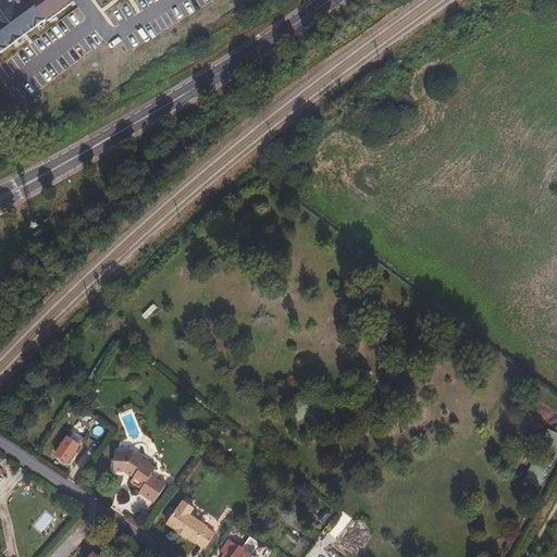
[(0,0),(0,51),(69,1),(67,0),(0,0)]
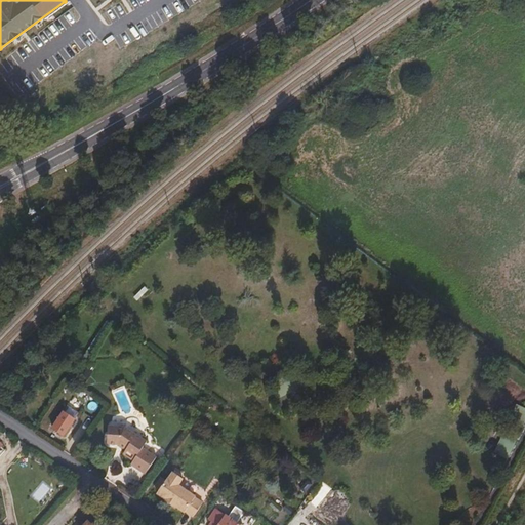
[(86,385),(91,370),(85,368),(79,382),(86,385)]
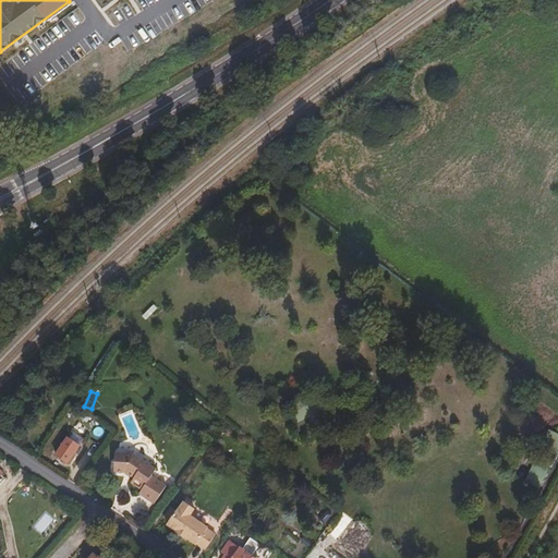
[(306,419),(294,424),(303,441),(315,436),(306,419)]
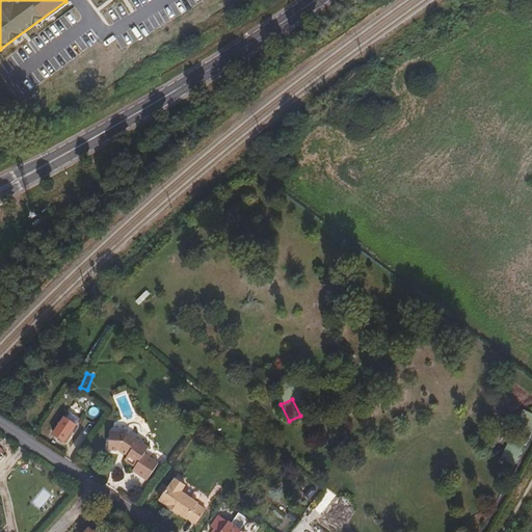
[(64,441),(79,419),(68,410),(52,433),(64,441)]
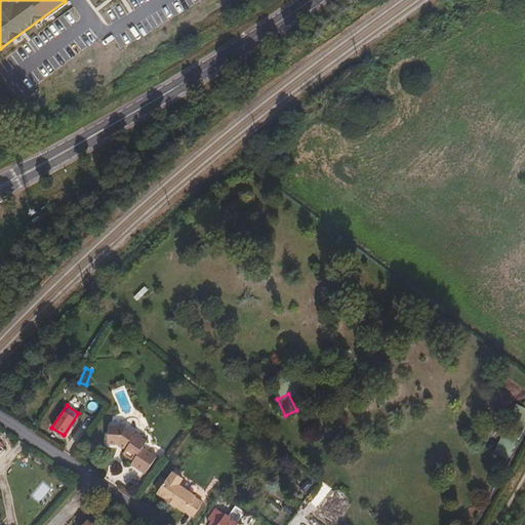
[(157,457),(143,449),(147,442),(125,428),(107,427),(106,445),(118,446),(124,451),(122,455),(132,461),(130,465),(145,475),(157,457)]
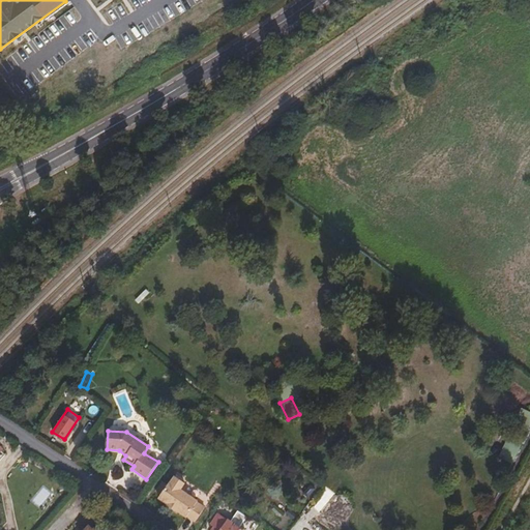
[(206,509),(199,504),(199,503),(182,491),(186,486),(177,478),(172,484),(171,483),(160,500),(169,505),(168,507),(179,514),(180,513),(188,519),(189,518),(197,524),(206,509)]
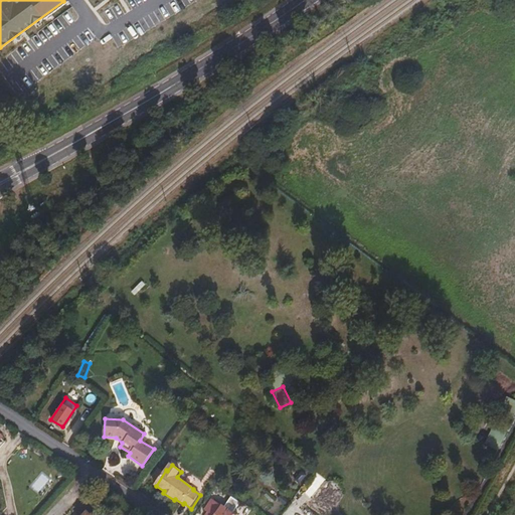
[(45,483),(49,475),(42,471),(38,478),(45,483)]
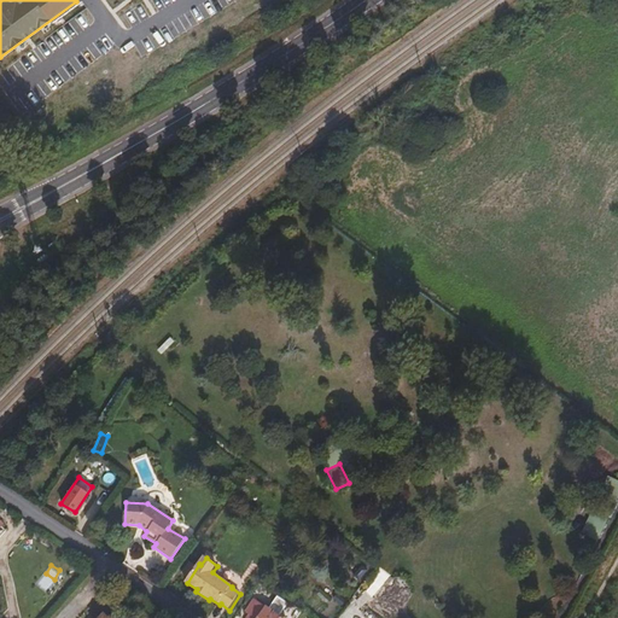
[(281,617),(254,599),(245,612),(248,613),(248,616),(245,617),(281,617)]
